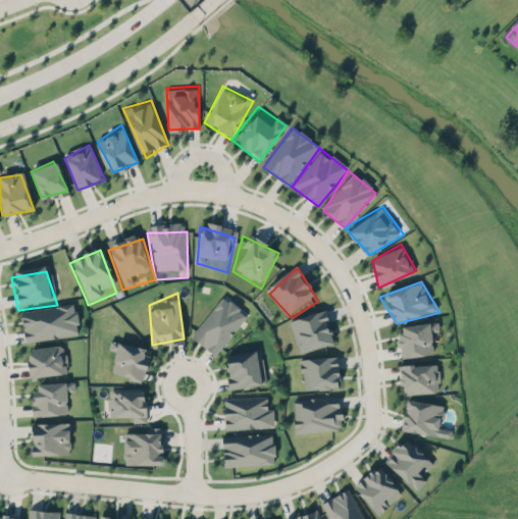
[(194,339),(210,350),(216,355),(247,319),(222,297),(194,339)]
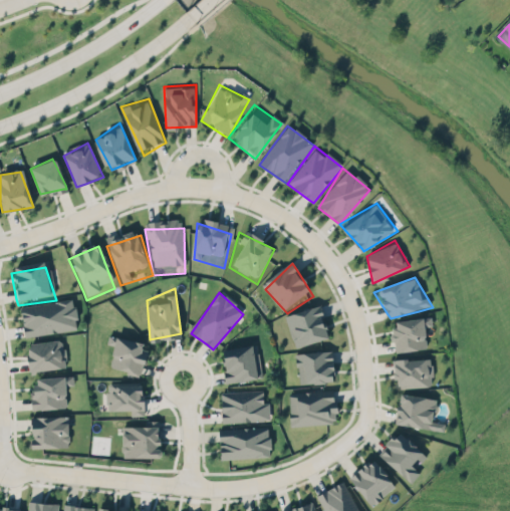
[(24,342),(22,333),(18,310),(70,303),(78,332),(56,336),(24,342)]
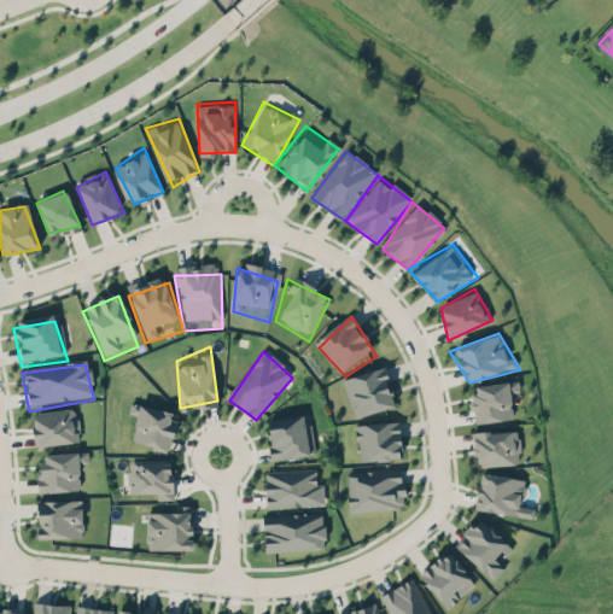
[(340,384),(355,425),(395,415),(385,382),(381,372),(340,384)]
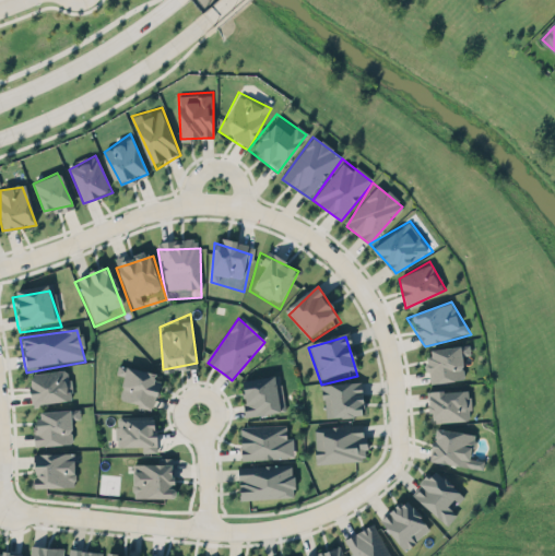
[(433,386),(432,379),(424,355),(458,346),(469,380),(433,386)]
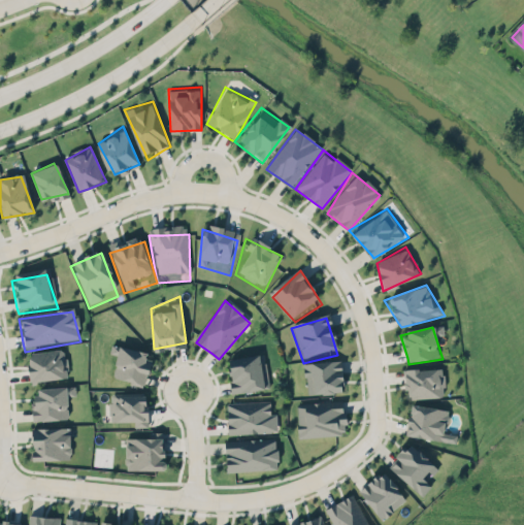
[(119,337),(142,341),(150,356),(155,368),(150,376),(146,382),(116,375),(119,337)]
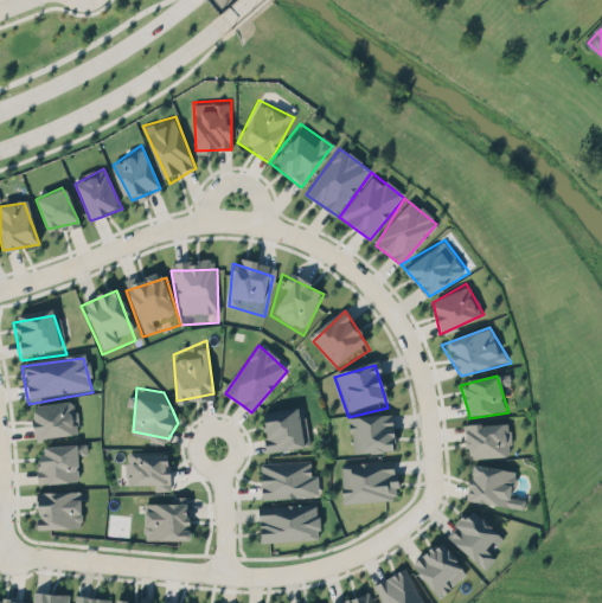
[(255,419),(264,447),(267,453),(312,444),(305,405),(255,419)]
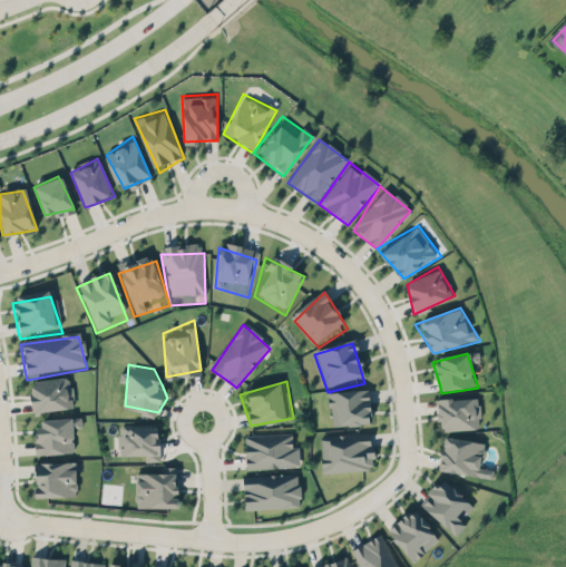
[(32,418),(31,408),(28,391),(66,384),(76,412),(32,418)]
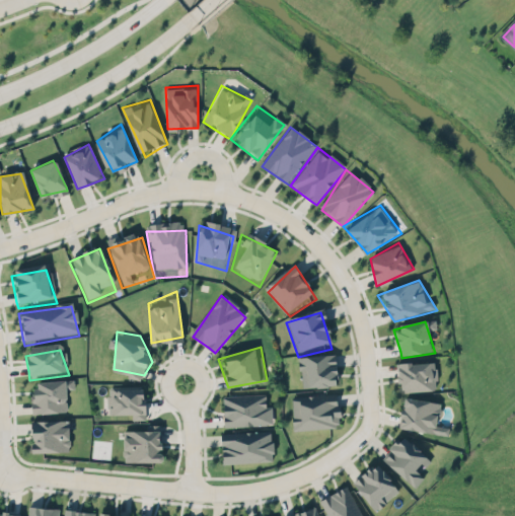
[(293,363),(302,394),(342,388),(336,369),(332,358),(293,363)]
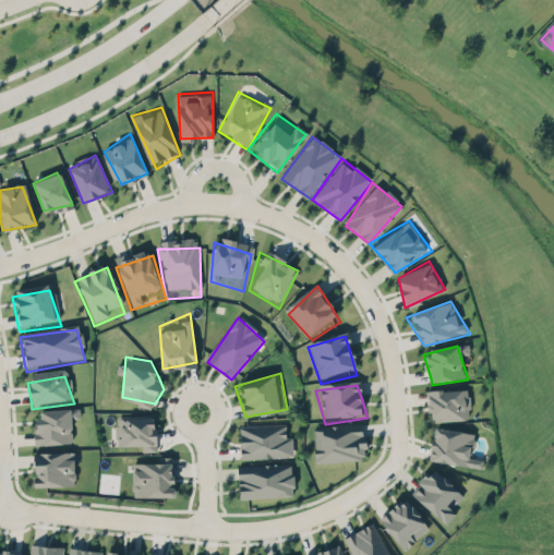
[(432,420),(430,405),(428,391),(467,388),(474,420),(441,420),(432,420)]
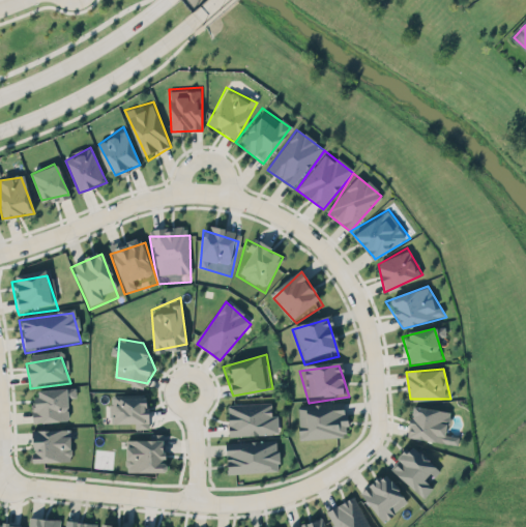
[(35,427),(34,418),(34,399),(69,393),(71,428),(35,427)]
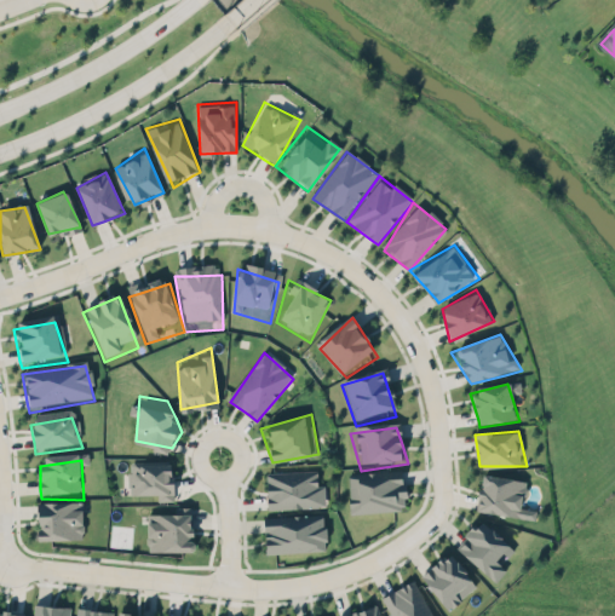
[(131,491),(126,468),(171,461),(174,489),(174,494),(131,491)]
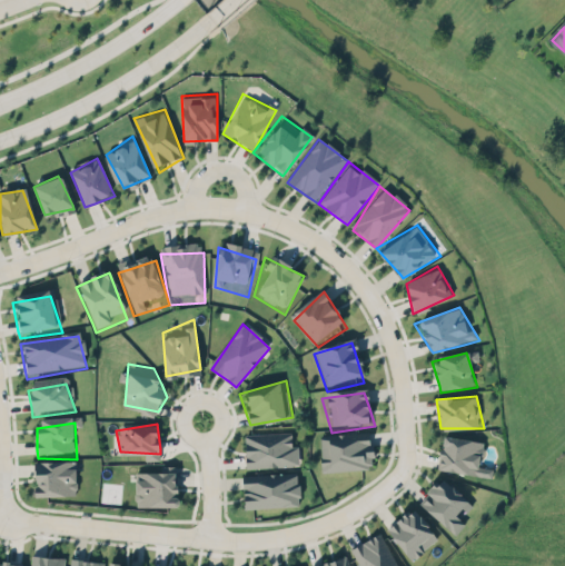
[(249,432),(293,429),(300,465),(249,468),(249,462),(249,432)]
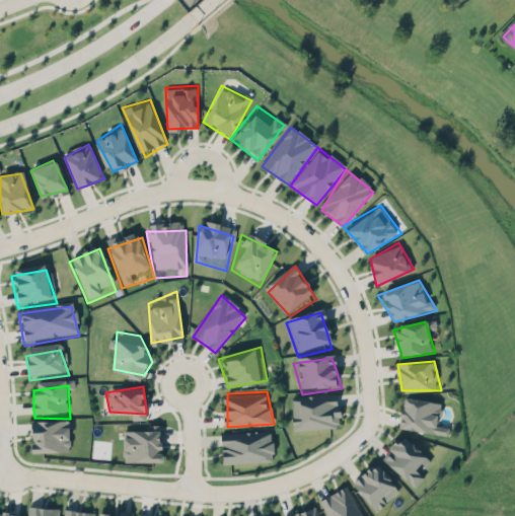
[(286,396),(290,432),(334,430),(337,425),(343,421),(337,404),(334,396),(286,396)]
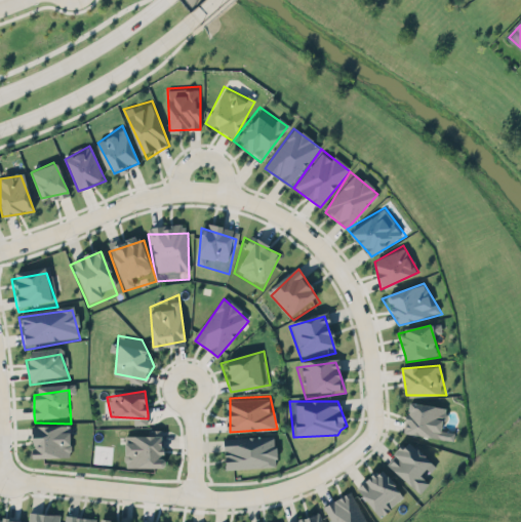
[(401,432),(402,425),(404,403),(414,404),(450,409),(449,441),(421,436),(401,432)]
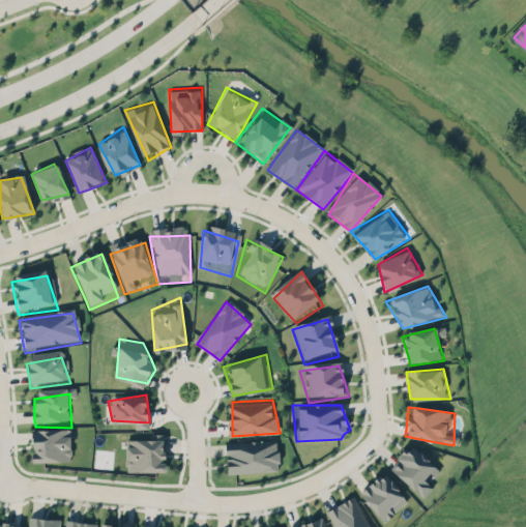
[(34,465),(33,444),(32,436),(74,435),(76,467),(34,465)]
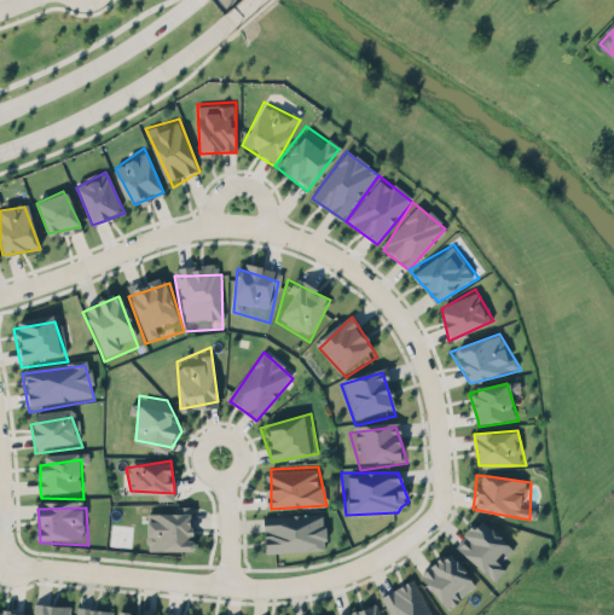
[(185,512),(187,526),(192,547),(148,550),(145,510),(185,512)]
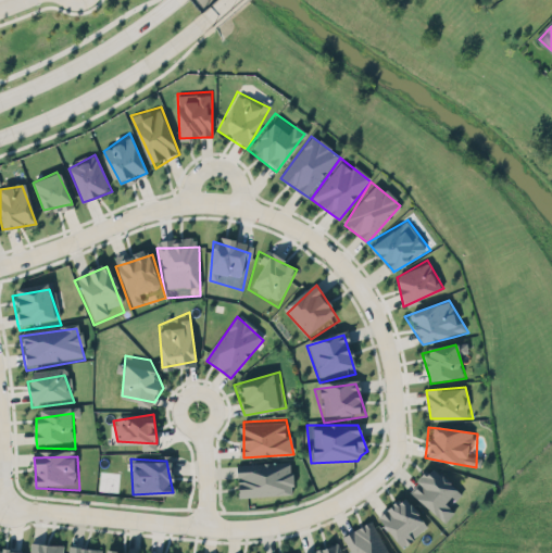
[(236,460),(238,474),(241,494),(295,493),(290,459),(236,460)]
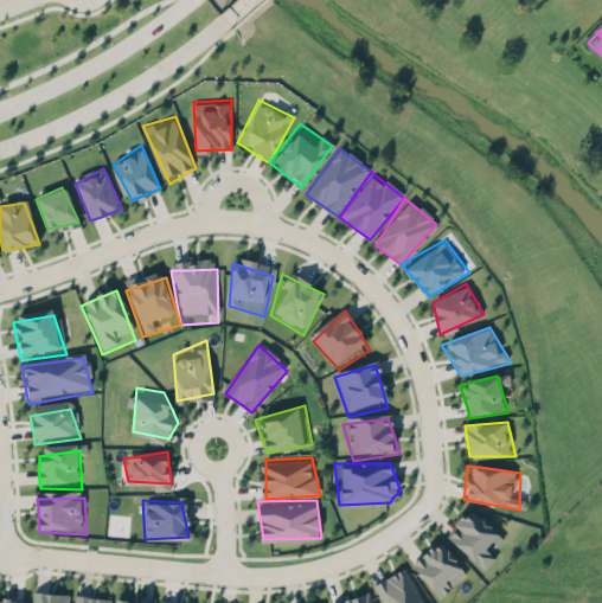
[(448,537),(456,526),(471,511),(478,517),(507,541),(484,572),(460,550),(448,537)]
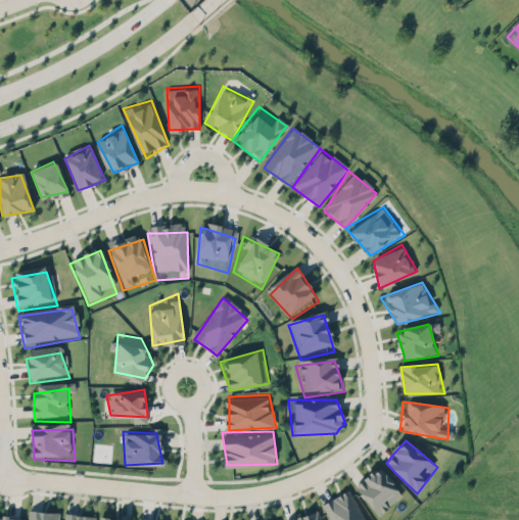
[(376,519),(362,493),(354,480),(363,475),(376,467),(405,498),(379,519),(376,519)]
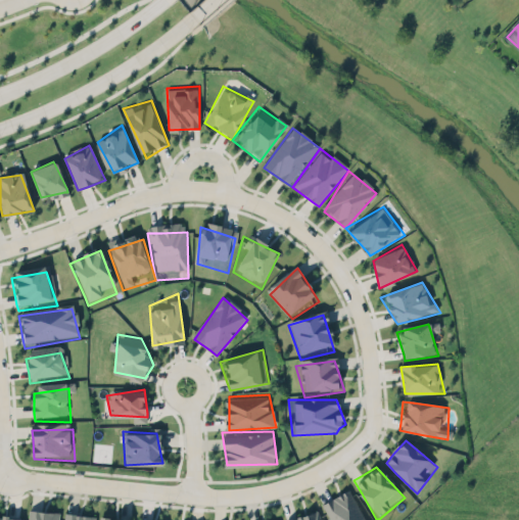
[(367,519),(354,498),(349,491),(332,499),(323,503),(329,514),(331,519),(367,519)]
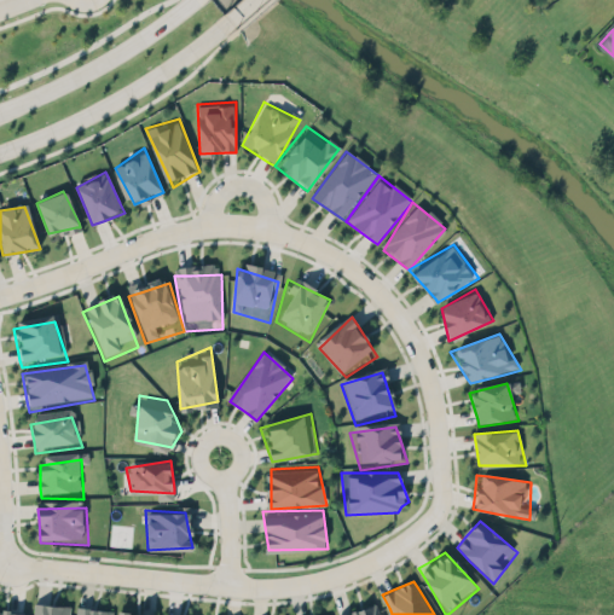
[(33,614),(34,598),(46,601),(69,604),(68,614),(33,614)]
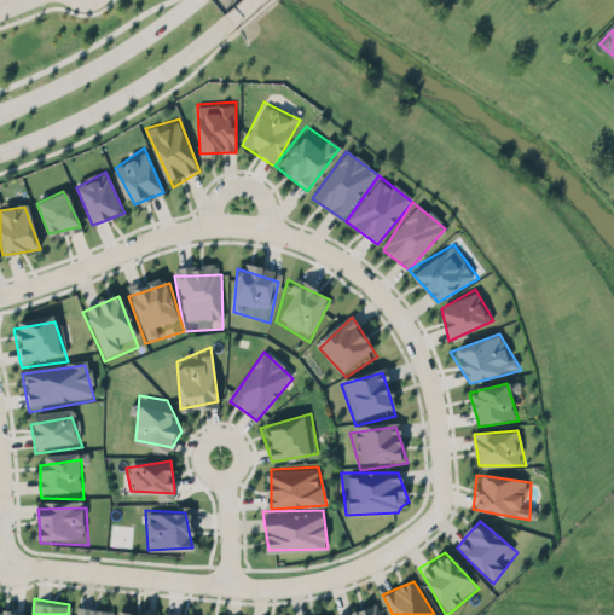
[(381,614),(377,601),(346,611),(343,611),(343,614),(381,614)]
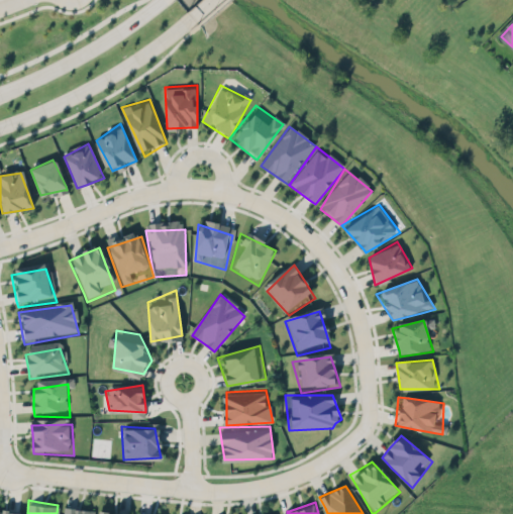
All buildings are outlined.
